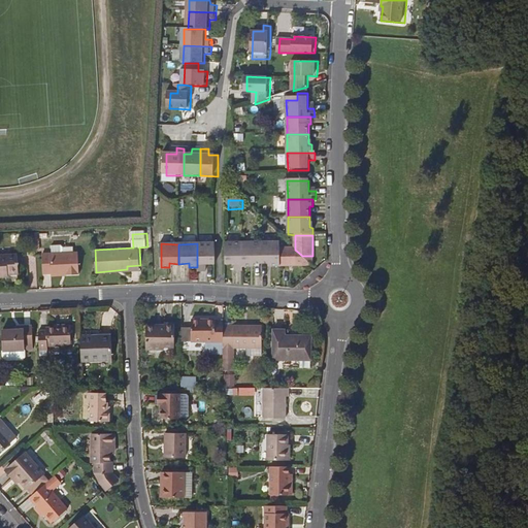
[(216,263),(215,243),(197,243),(197,267),(197,271),(205,271),(205,263),(216,263)]
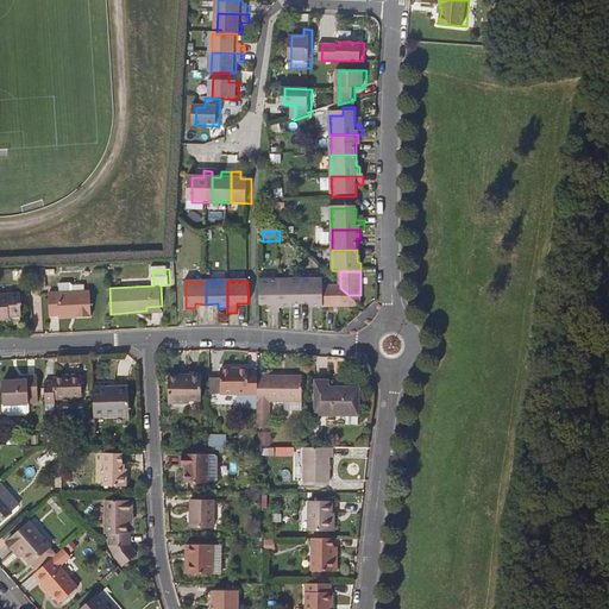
[(262,281),(261,303),(271,303),(272,312),(281,312),(281,308),(281,281),(262,281)]
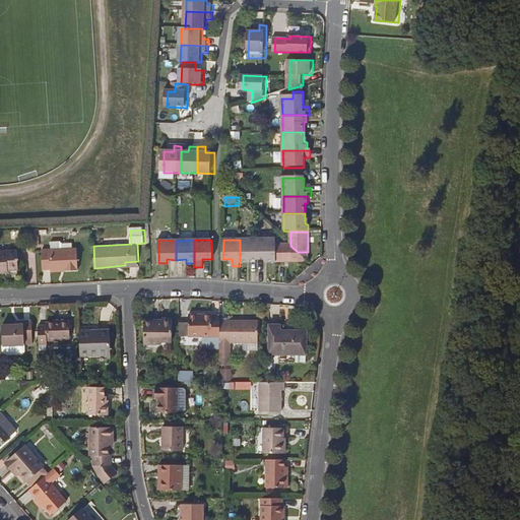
[(257,240),(240,240),(240,263),(248,263),(248,259),(258,259),(257,240)]
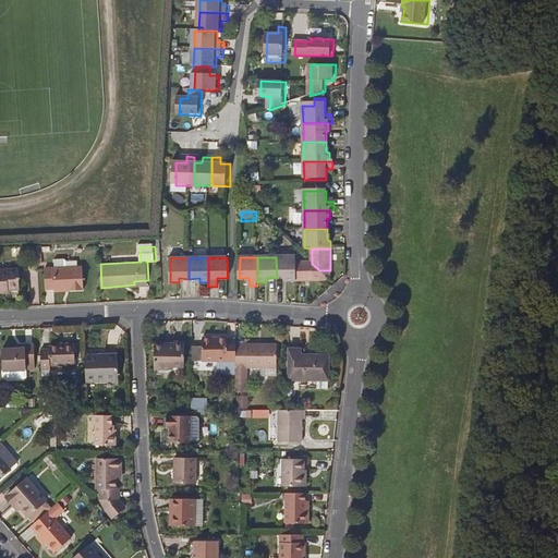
[(295,257),(276,257),(277,278),(287,278),(287,281),(295,282),(295,264),(295,257)]
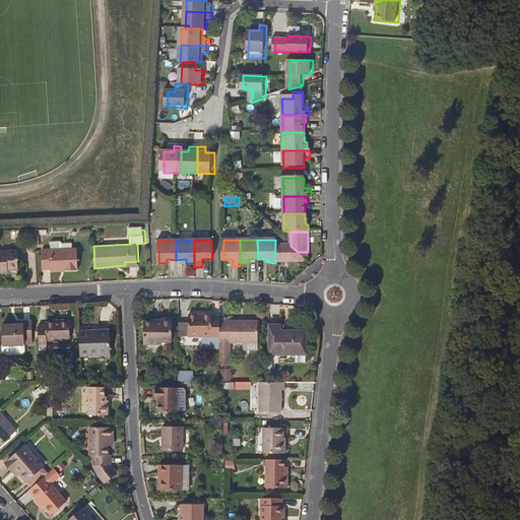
[(43,268),(51,267),(65,267),(65,270),(78,269),(76,248),(61,249),(61,243),(59,241),(50,242),(50,249),(42,250),(43,268)]
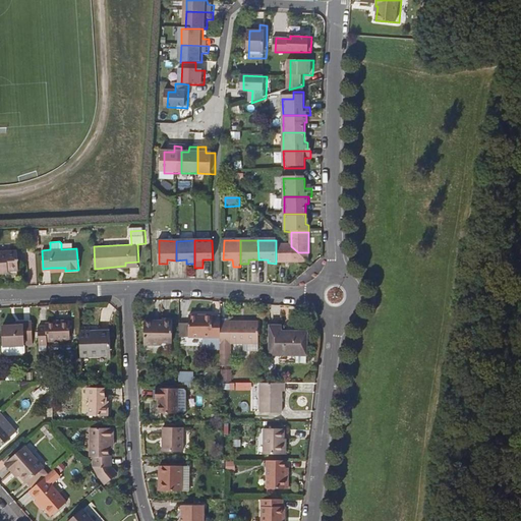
[(291,246),(276,246),(276,264),(298,263),(298,252),(291,246)]
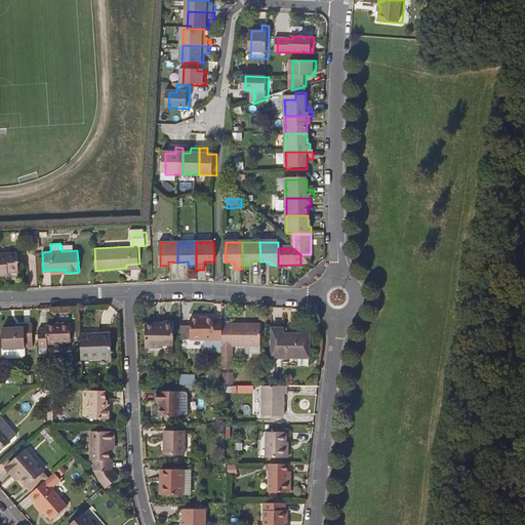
[(1,272),(8,271),(18,271),(17,252),(0,253),(0,275),(1,275),(1,272)]
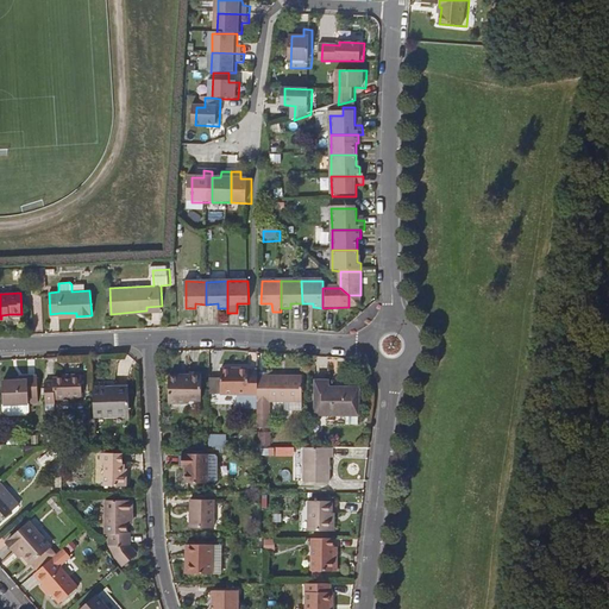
[(360,307),(360,295),(349,295),(349,307),(360,307)]
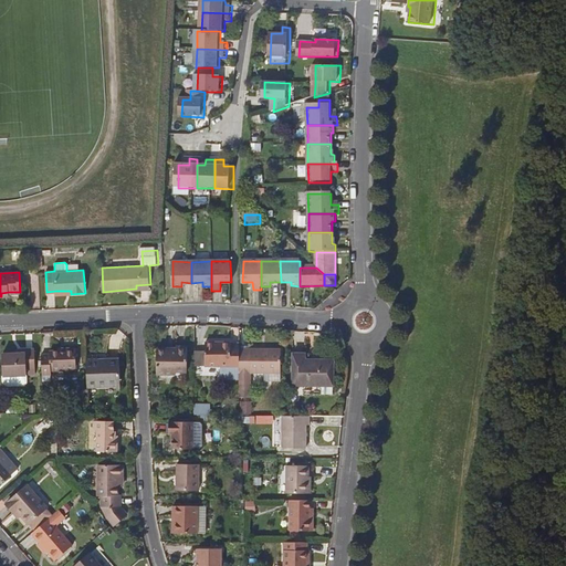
[(240,349),(240,344),(231,344),(231,343),(205,343),(205,352),(205,367),(240,367),(240,349)]
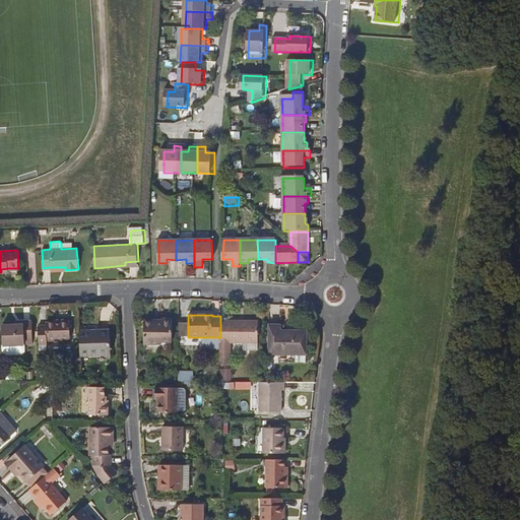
[(172,341),(172,319),(163,319),(161,322),(144,322),(144,344),(161,344),(161,342),(172,341)]
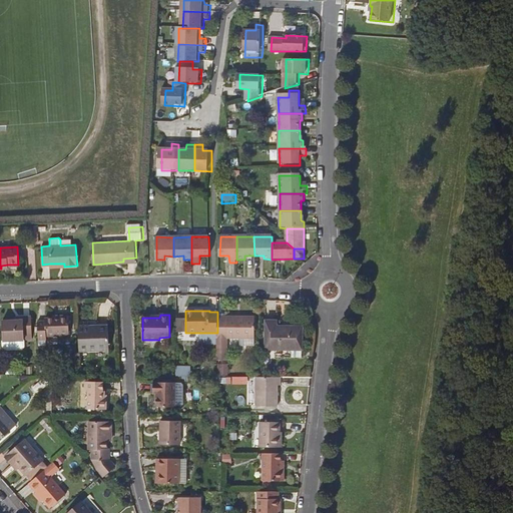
[(37,323),(38,340),(46,339),(46,336),(69,335),(68,316),(59,316),(59,318),(45,319),(45,322),(37,323)]
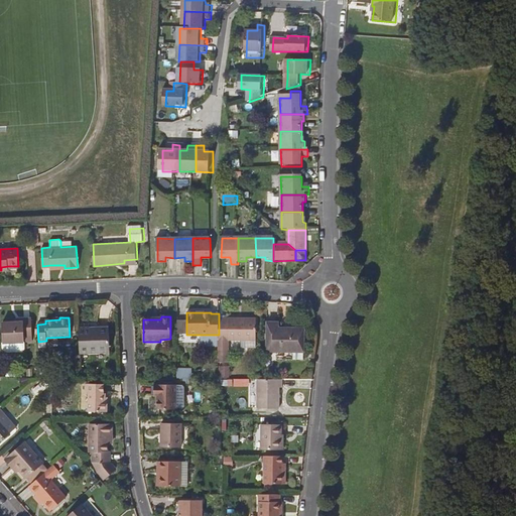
[(22,323),(14,323),(1,324),(2,343),(23,342),(22,337),(31,336),(30,318),(22,318),(22,323)]
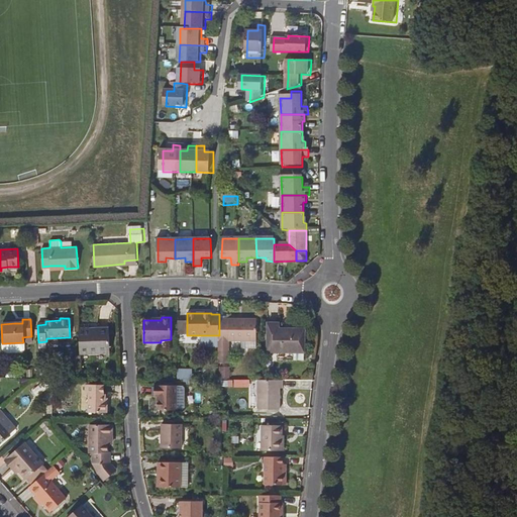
[(256,319),(219,319),(219,335),(219,356),(219,364),(229,364),(229,355),(228,341),(240,341),(256,341),(256,319)]
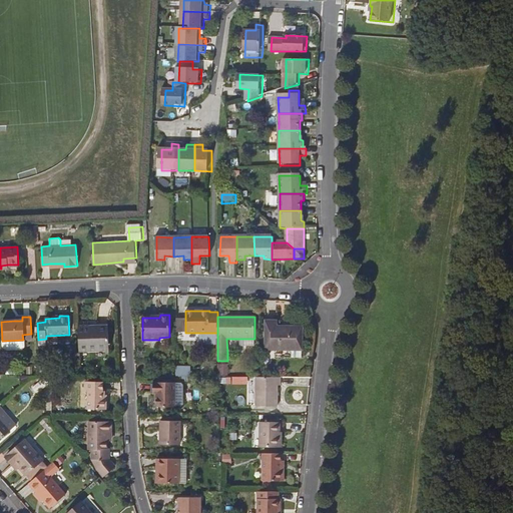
[(185,333),(185,319),(177,319),(177,333),(185,333)]
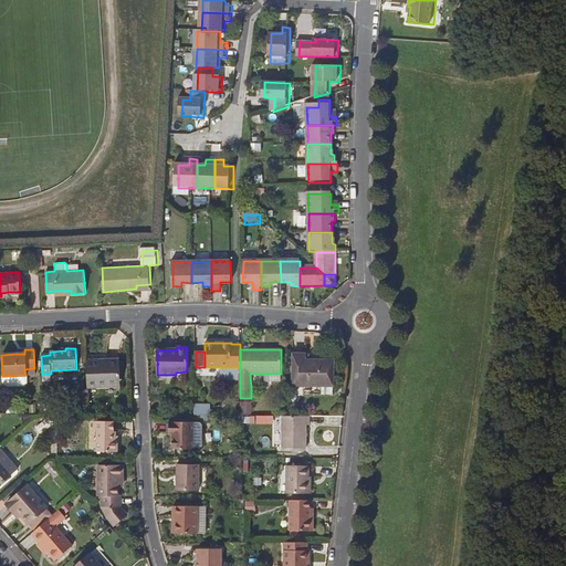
[(306,362),(306,353),(293,353),(293,385),(311,385),(311,394),(334,392),(334,385),(334,358),(320,358),(318,362),(306,362)]
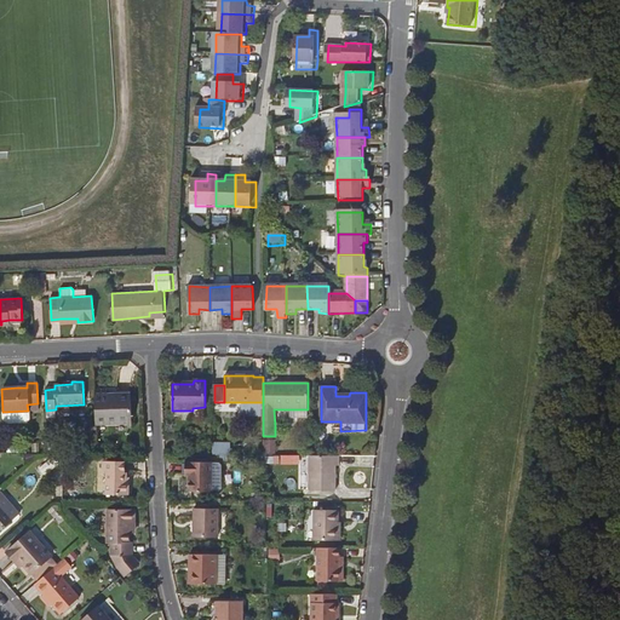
[(95,388),(96,424),(124,423),(125,426),(133,426),(132,394),(109,394),(109,388),(95,388)]
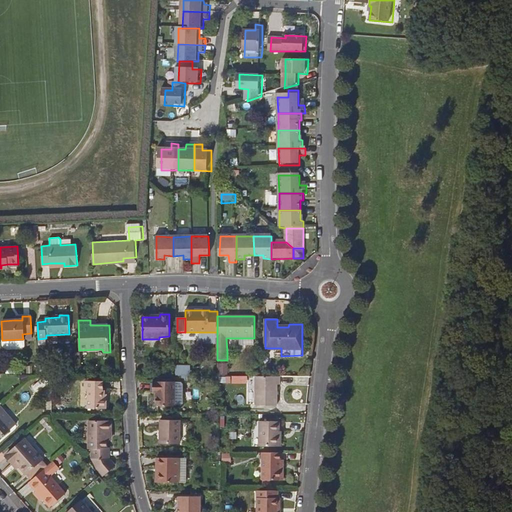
[(190,375),(190,366),(177,366),(177,374),(190,375)]
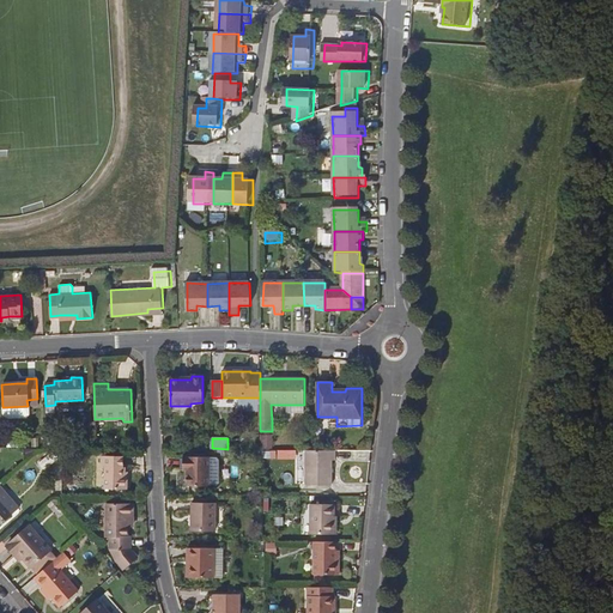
[(310,451),(307,451),(307,486),(332,486),(332,461),(337,461),(337,451),(310,451)]
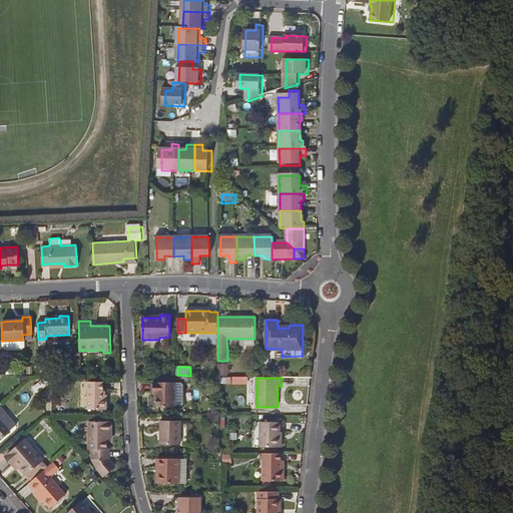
[(44,385),(39,379),(36,383),(40,388),(44,385)]
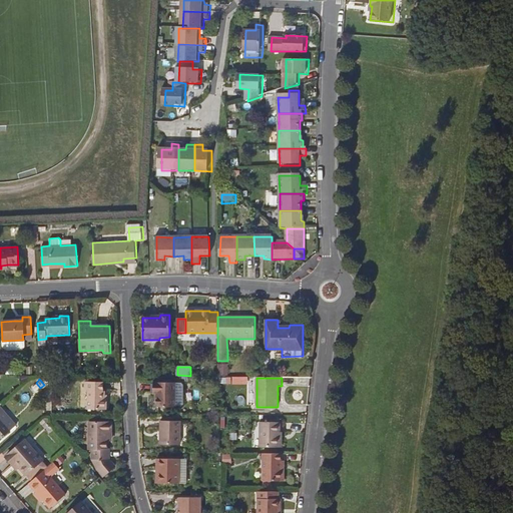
[(103,392),(103,380),(86,381),(86,387),(89,387),(89,406),(106,406),(106,392),(103,392)]
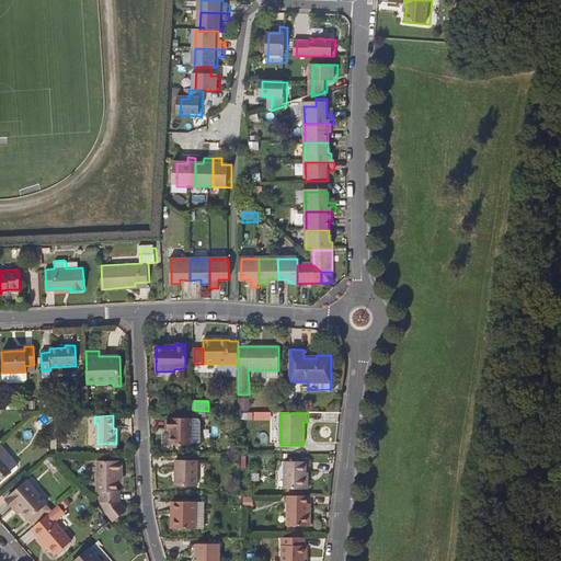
[(192,445),(192,419),(169,419),(169,431),(172,431),(172,445),(192,445)]
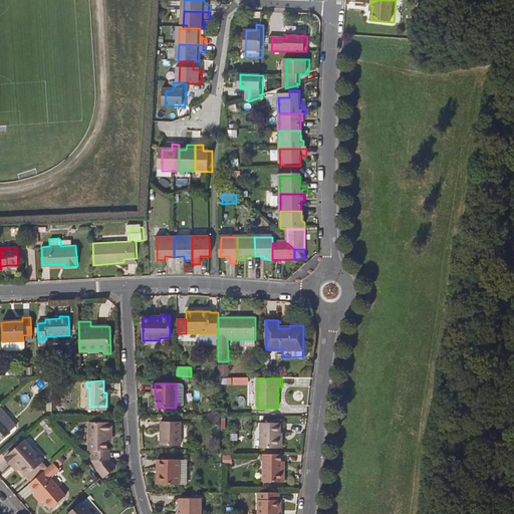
[(0,439),(10,431),(0,419),(0,439)]
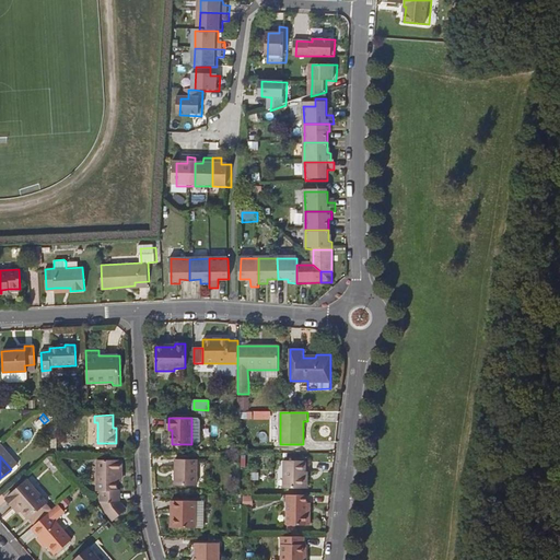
[(116,473),(116,461),(94,461),(94,490),(98,490),(98,502),(116,521),(127,511),(119,501),(118,490),(116,490),(116,473)]
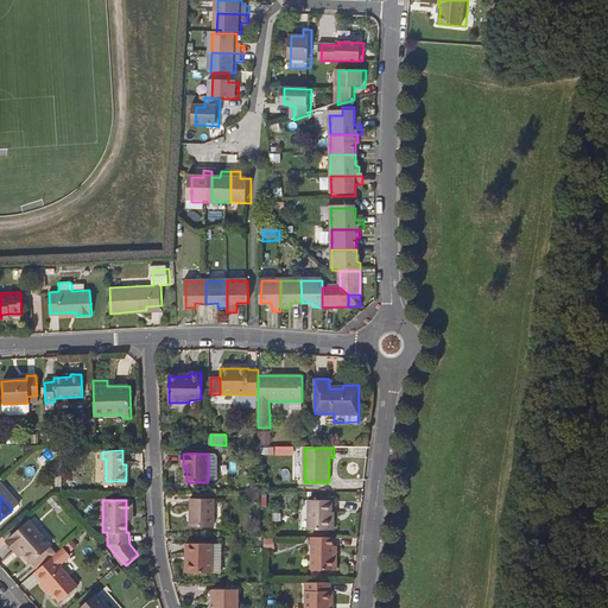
[(214,529),(214,500),(190,500),(190,529),(214,529)]
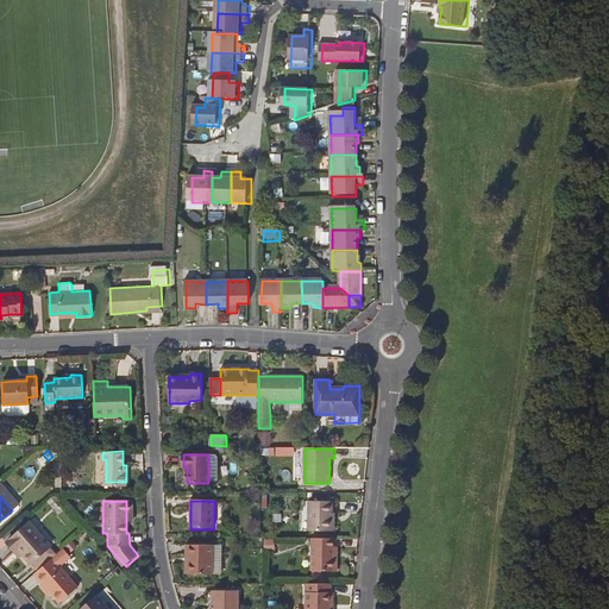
[(309,532),(332,533),(333,515),(332,503),(311,503),(309,532)]
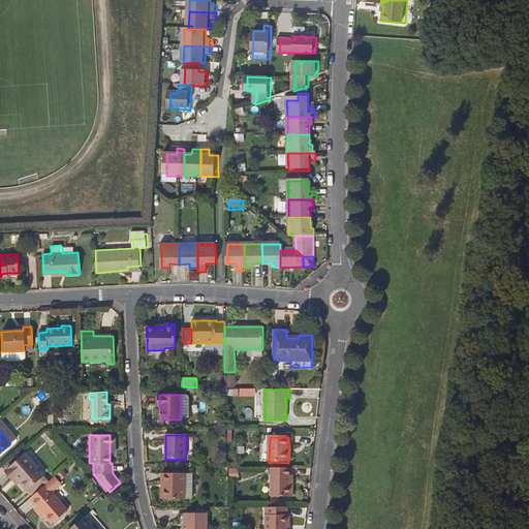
[(30,449),(27,453),(33,461),(37,458),(30,449)]
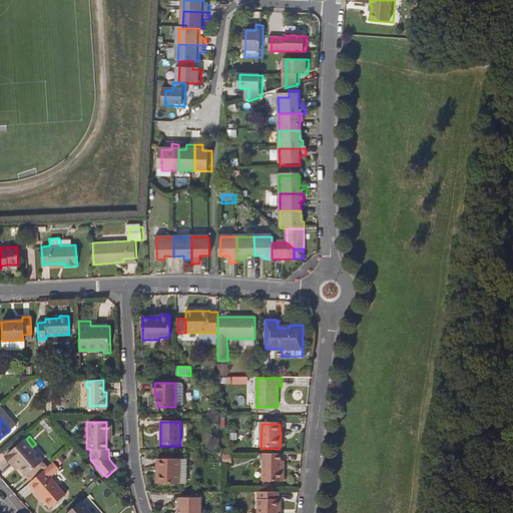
[(19,465),(27,473),(33,480),(37,477),(46,469),(40,462),(43,459),(32,447),(26,439),(6,457),(13,465),(17,461),(19,465)]
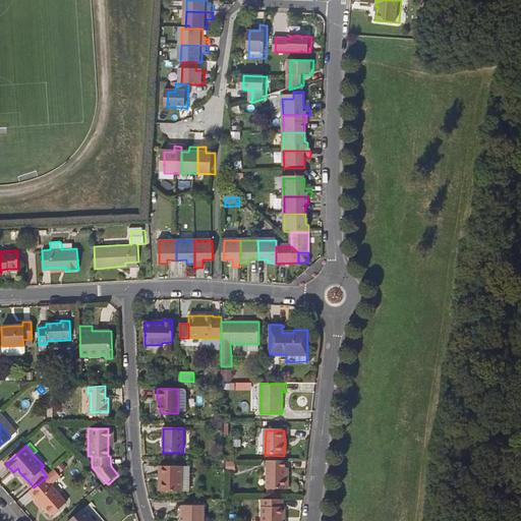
[(286,461),(269,461),(268,489),(290,489),(290,475),(286,475),(286,469),(286,461)]
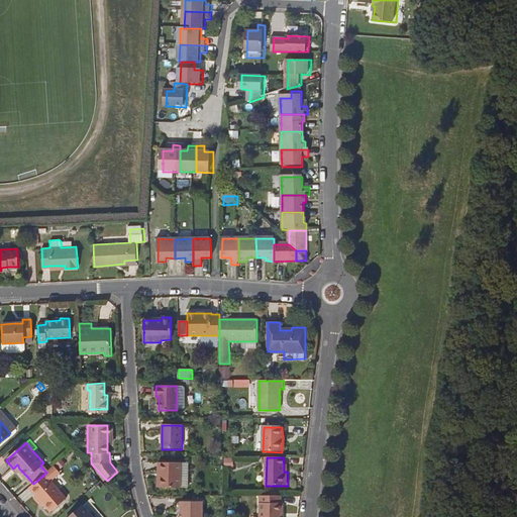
[(160,463),(160,478),(163,478),(163,488),(182,488),(182,463),(160,463)]
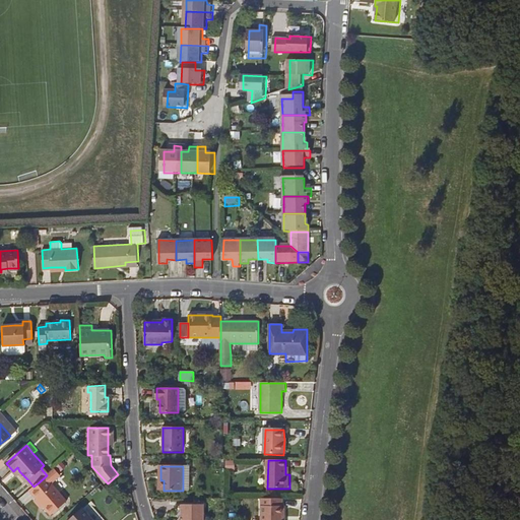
[(47,475),(38,483),(22,497),(29,505),(37,513),(43,519),(46,519),(60,508),(44,490),(53,481),(47,475)]
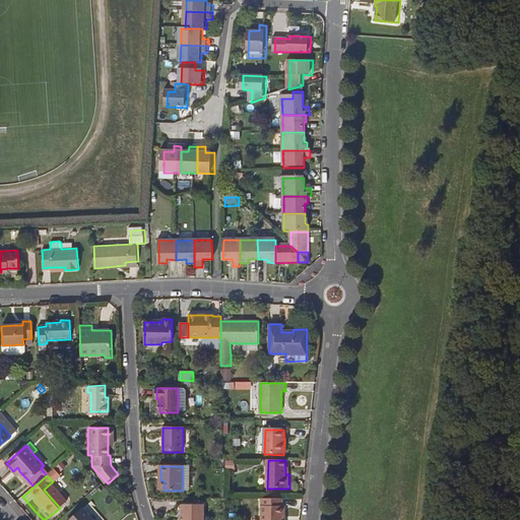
[(282,500),(263,499),(262,519),(282,519),(283,516),(286,516),(286,507),(283,507),(282,500)]
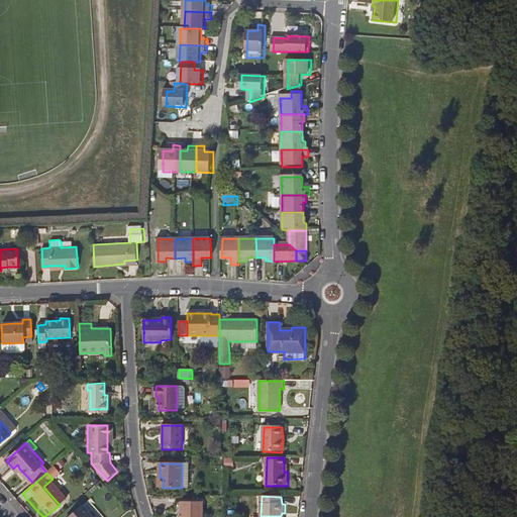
[(34,512),(36,510),(29,502),(27,504),(34,512)]
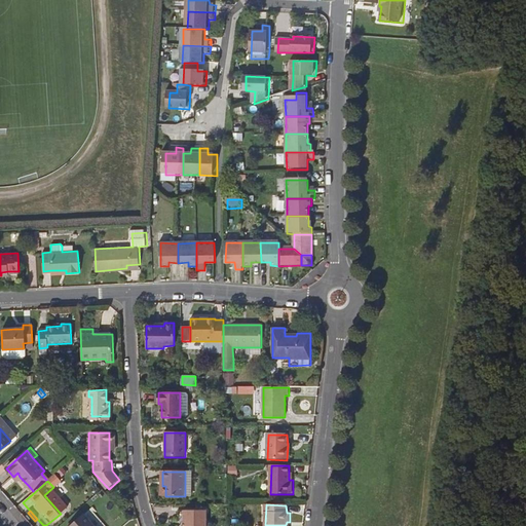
[(205,525),(207,512),(185,511),(184,525),(205,525)]
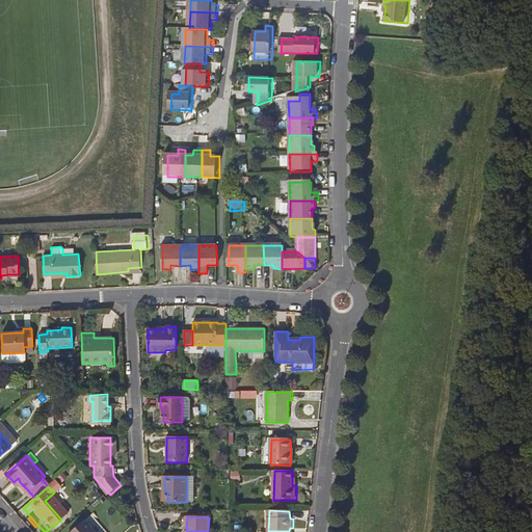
[(94,531),(84,521),(72,531),(94,531)]
